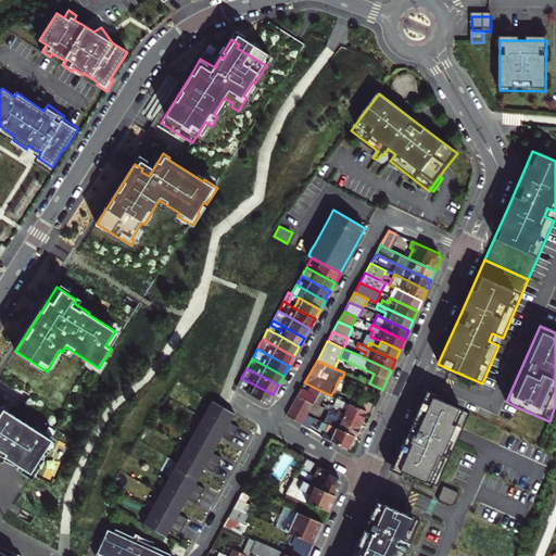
[(273,394),(241,378),(236,388),(267,404),(270,400),(273,394)]
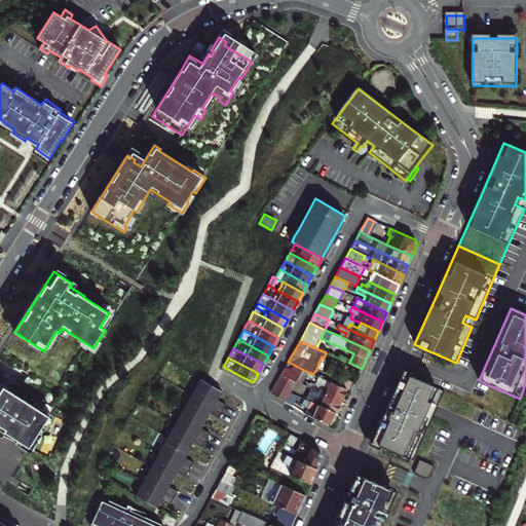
[(296,366),(293,372),(301,376),(304,370),(296,366)]
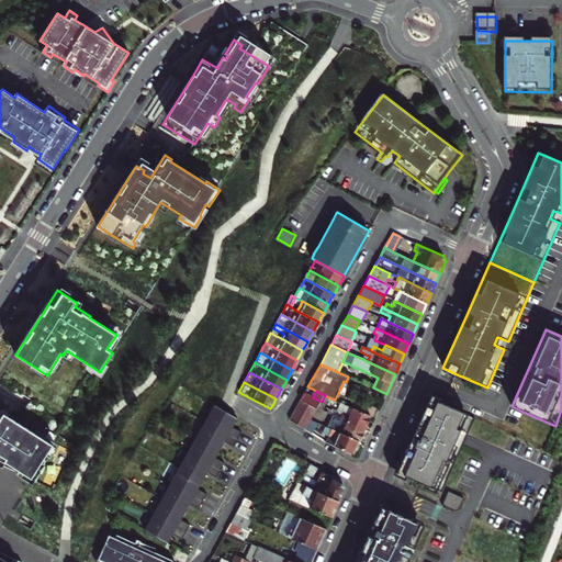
[(306,429),(312,418),(318,407),(322,402),(313,397),(304,393),(302,398),(301,398),(290,418),(290,420),(296,424),(306,429)]
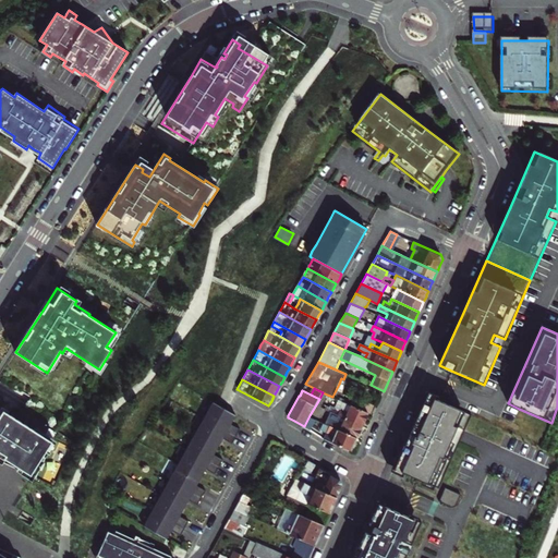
[(319,399),(316,404),(320,407),(327,395),(323,392),(319,399)]
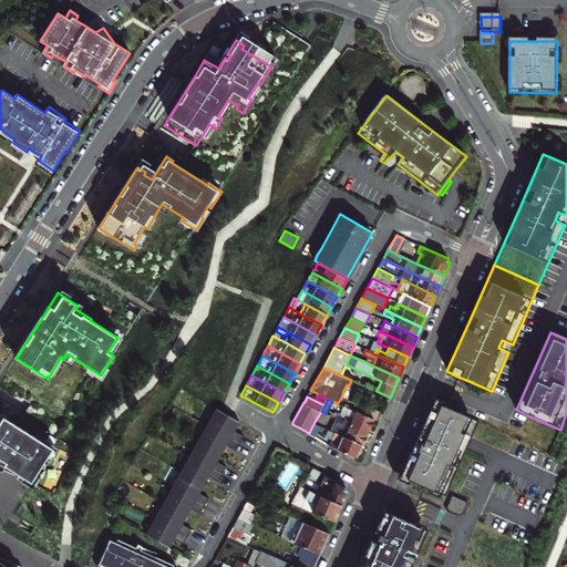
[(415,441),(400,476),(445,497),(478,421),(449,408),(433,401),(415,441)]
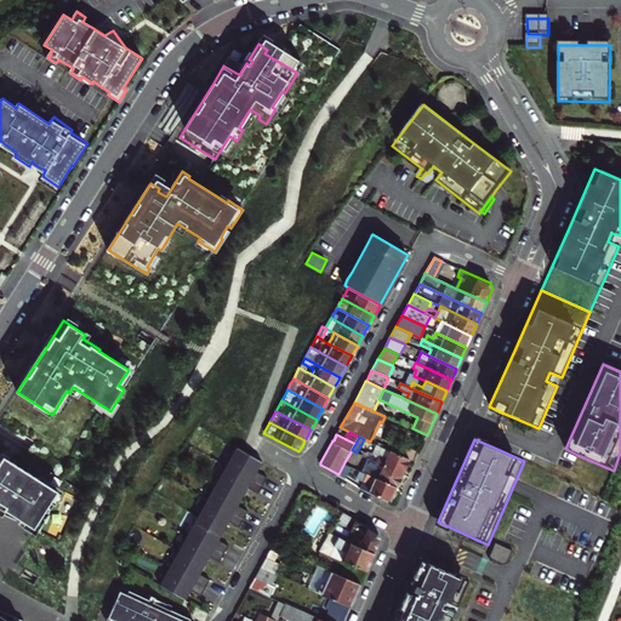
[(365,456),(403,474),(405,467),(409,460),(391,451),(376,445),(372,454),(368,451),(365,456)]
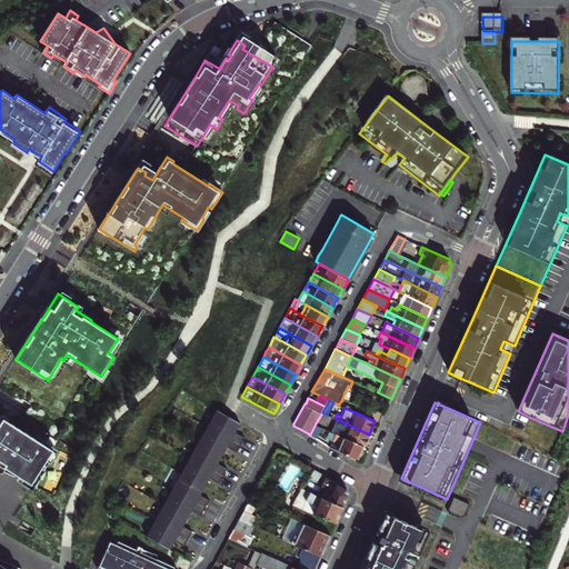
[(360,408),(358,413),(375,421),(379,423),(381,415),(368,409),(367,411),(360,408)]
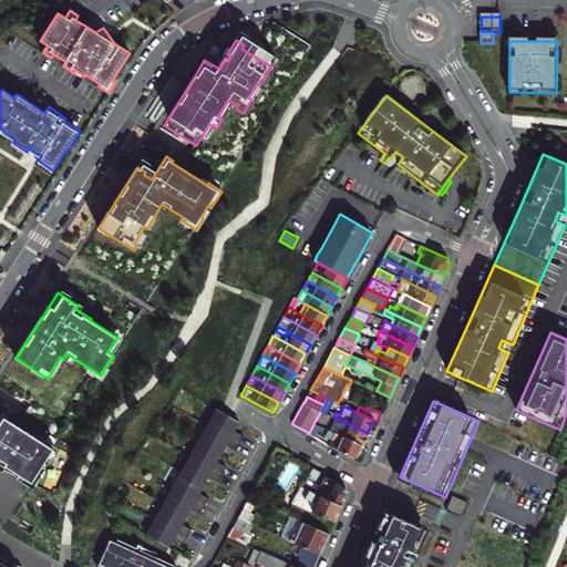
[(145,535),(168,547),(171,544),(173,538),(183,544),(191,529),(182,524),(184,519),(188,512),(191,507),(199,513),(208,498),(198,493),(200,488),(205,482),(207,476),(217,482),(225,467),(216,462),(218,457),(224,447),(225,445),(234,451),(243,436),(233,431),(235,426),(238,422),(229,418),(215,409),(145,535)]
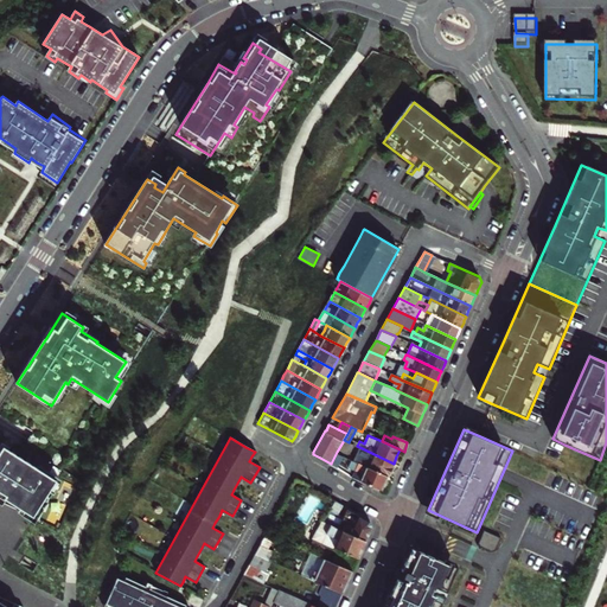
[(342,454),(349,442),(344,440),(337,452),(342,454)]
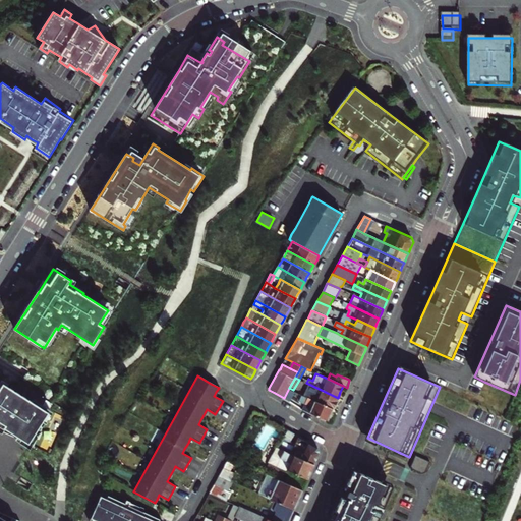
[(314,390),(309,399),(324,406),(332,410),(335,405),(338,398),(306,383),(304,387),(309,390),(312,389),(314,390)]
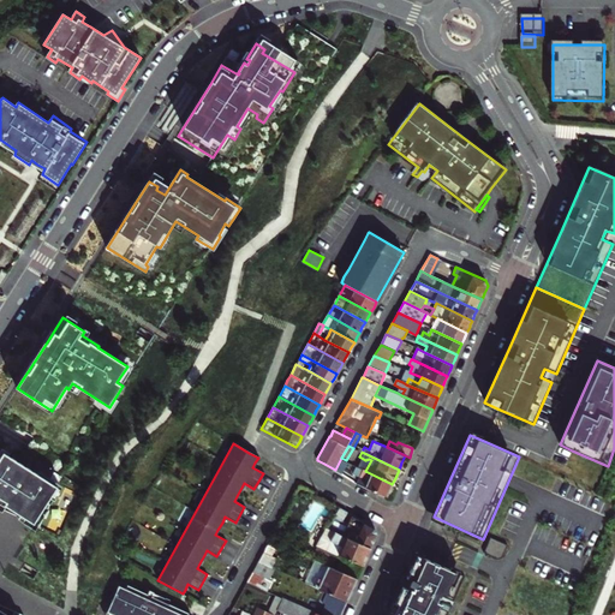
[(0,507),(39,523),(49,505),(48,503),(58,487),(5,453),(0,459),(0,507)]
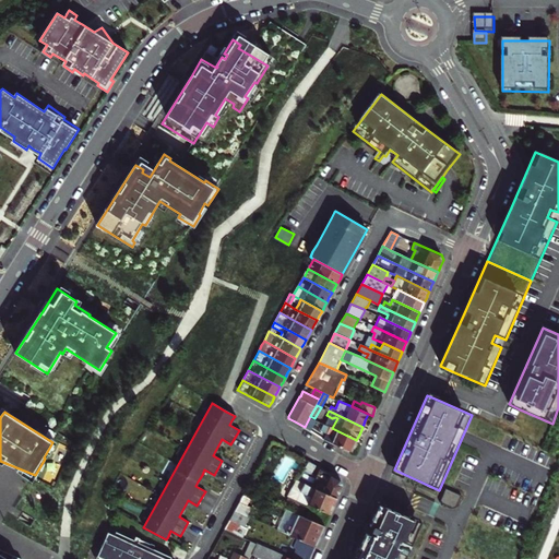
[(314,418),(310,416),(305,427),(311,431),(318,420),(314,418)]
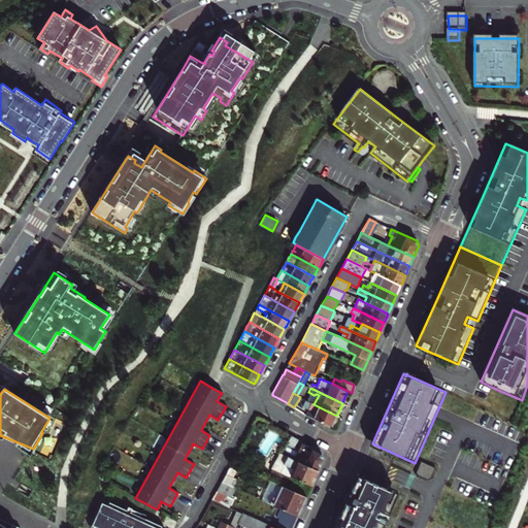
[(328,411),(314,404),(307,401),(304,406),(309,409),(318,414),(315,420),(331,427),(334,421),(336,416),(328,411)]
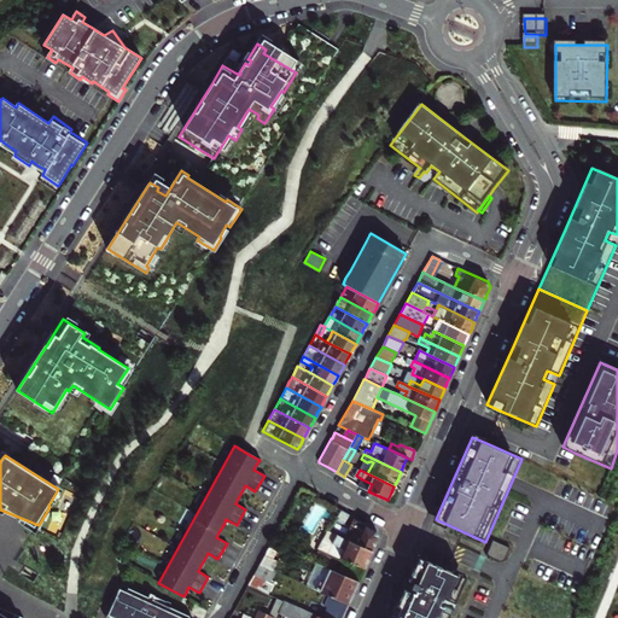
[(372,484),(362,479),(359,485),(368,491),(372,484)]
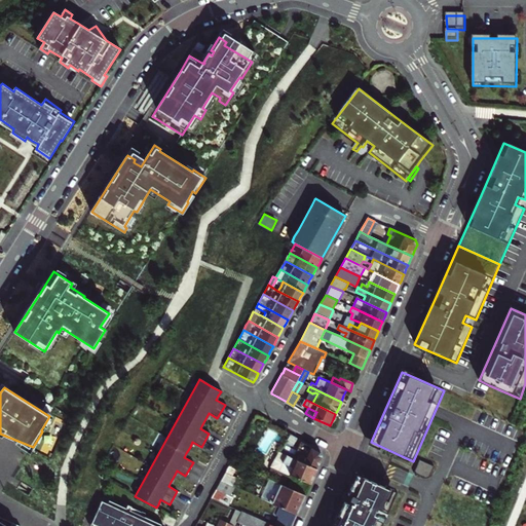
[(310,483),(316,468),(320,462),(322,456),(320,451),(300,440),(291,457),(286,455),(295,437),(289,434),(269,471),(280,477),(283,473),(293,479),(288,488),(304,495),(310,483)]
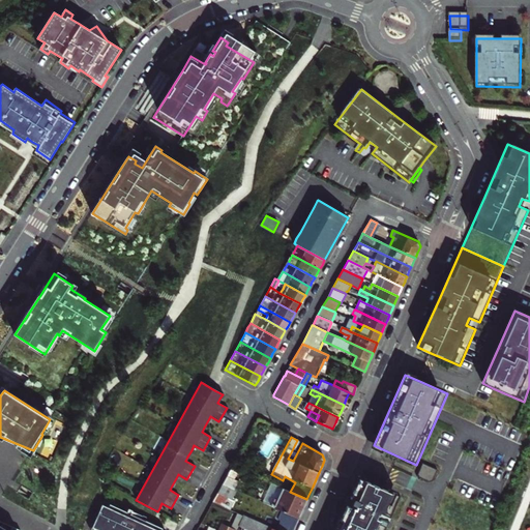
[(431,481),(436,470),(423,464),(417,476),(431,481)]
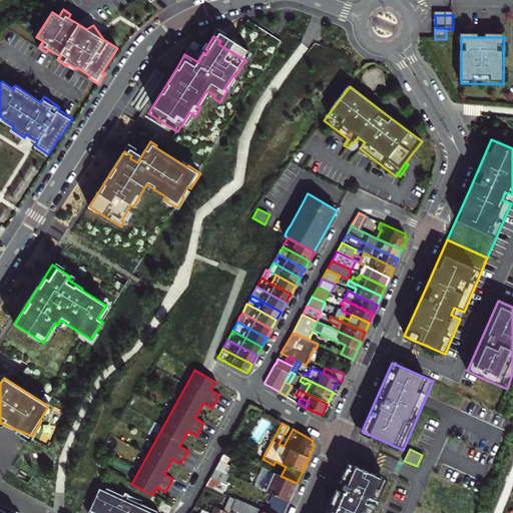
[(219,458),(214,468),(226,474),(231,463),(219,458)]
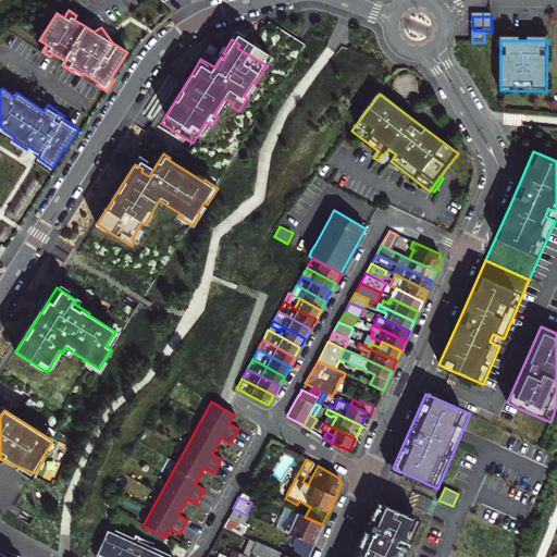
[(405,556),(421,521),(378,502),(353,556),(405,556)]
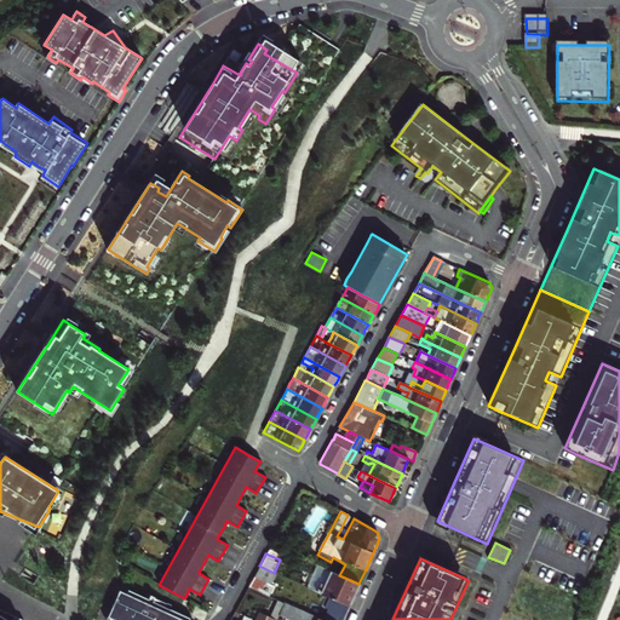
[(253,577),(269,584),(270,585),(276,573),(274,573),(259,566),(253,577)]
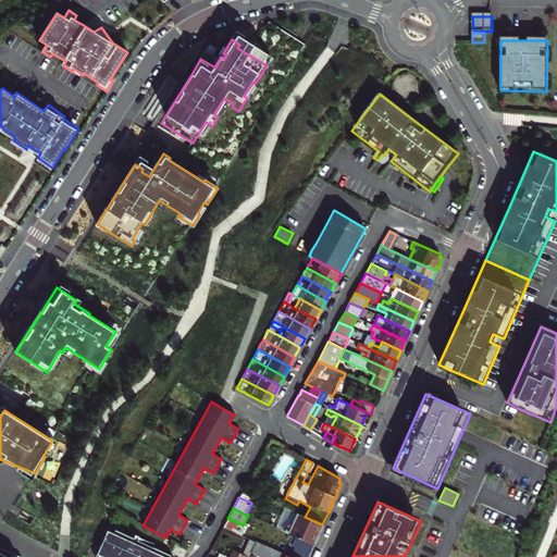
[(275,528),(296,536),(313,544),(318,534),(322,524),(305,517),(285,508),(275,528)]
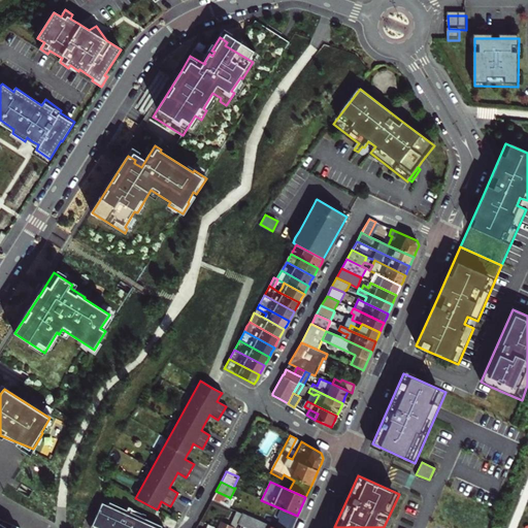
[(210,499),(224,505),(229,497),(216,491),(210,499)]
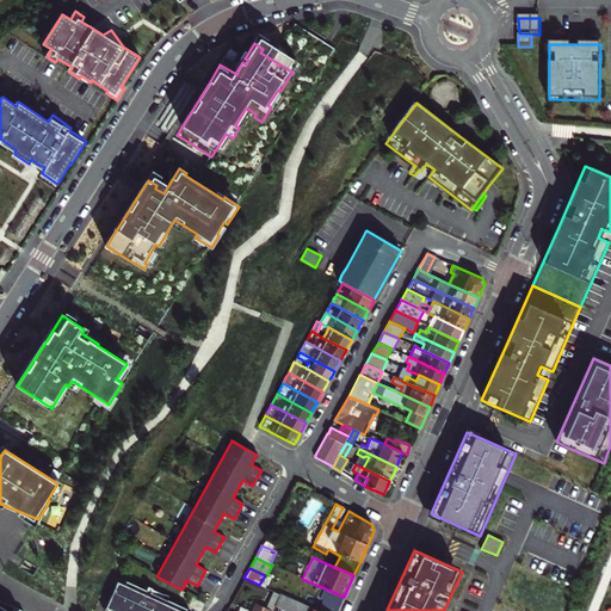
[(181,610),(159,600),(118,582),(105,610),(181,610)]
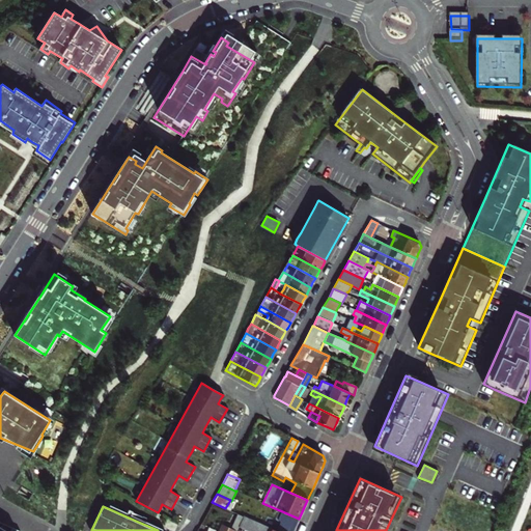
[(279,523),(294,529),(296,525),(299,519),(282,511),(278,522),(279,523)]
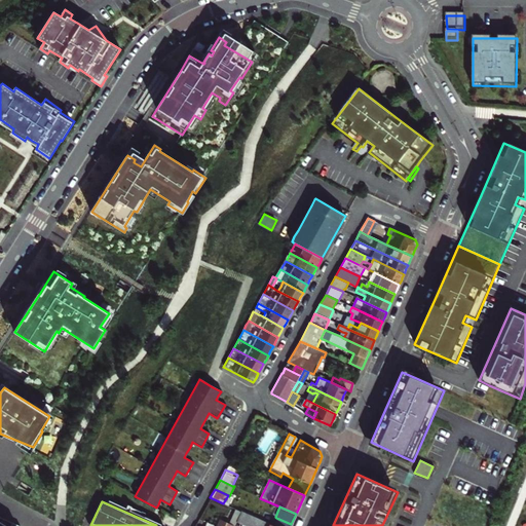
[(234,525),(236,522),(241,512),(234,509),(228,523),(219,519),(216,525),(231,525),(232,525),(233,525),(234,525)]
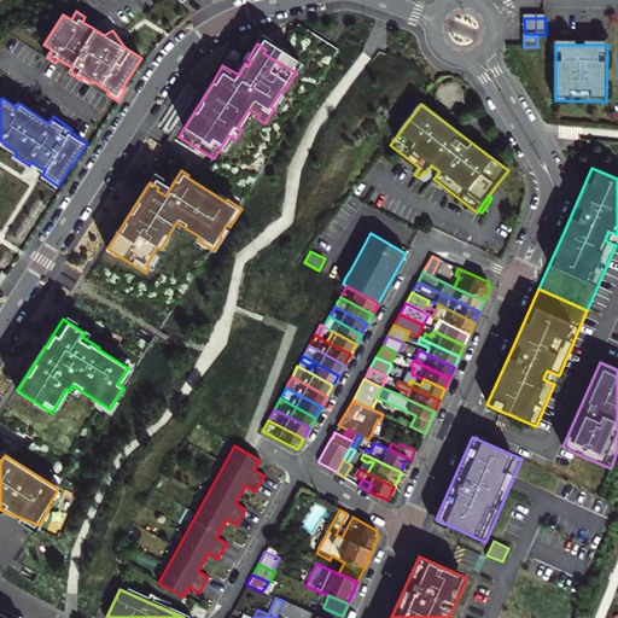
[(0,617),(24,617),(28,613),(0,602),(0,617)]
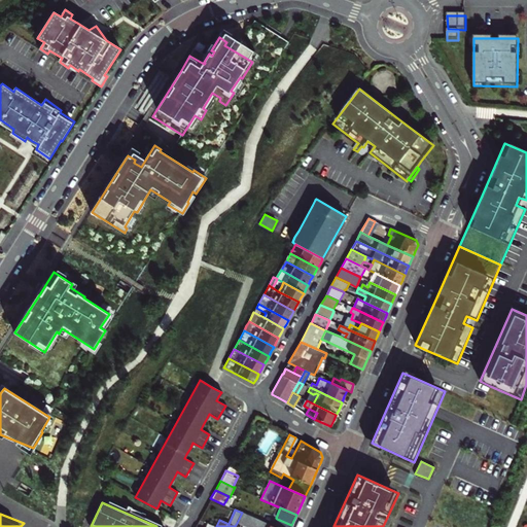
[(240,524),(246,526),(290,526),(291,525),(277,519),(273,526),(244,514),(240,524)]
